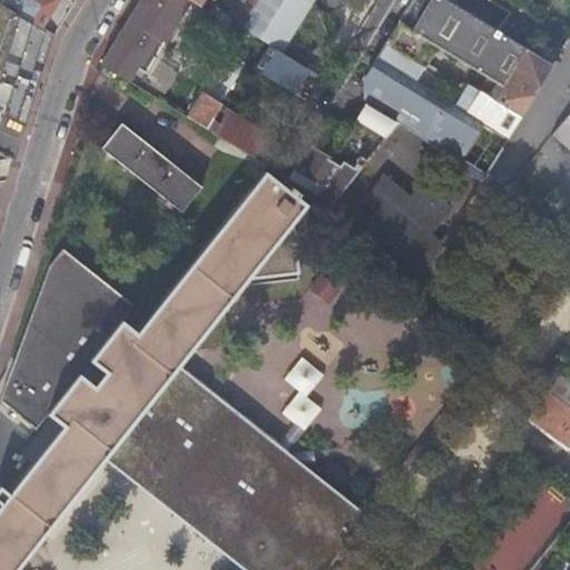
[(0,0),(0,1),(47,30),(53,35),(75,0),(0,0)]
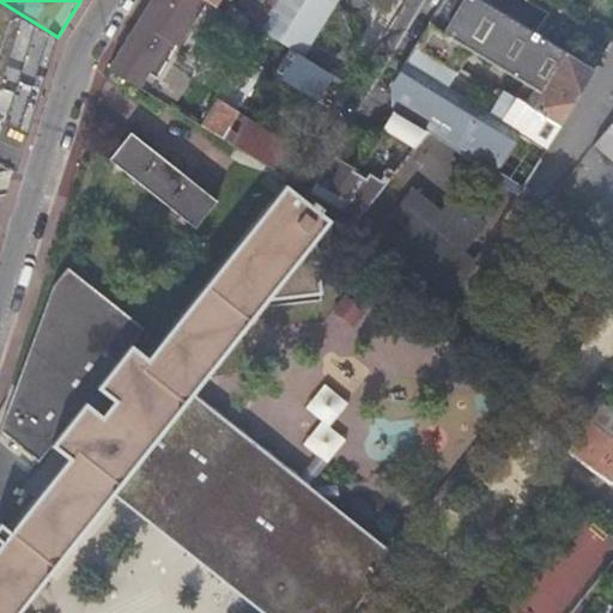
[(150,0),(138,20),(177,44),(205,0),(150,0)]
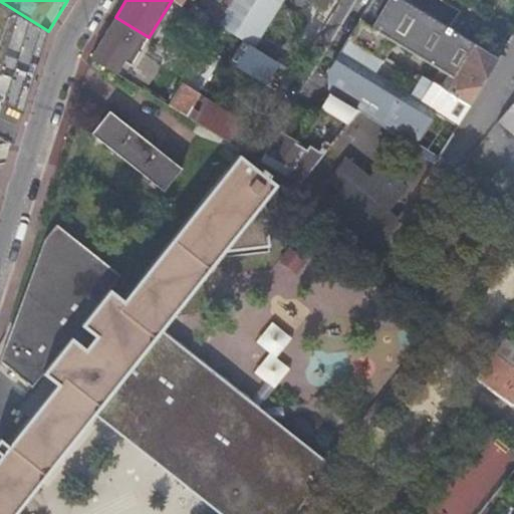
[(217,24),(232,0),(213,0),(206,12),(194,4),(190,10),(216,26),(217,24)]
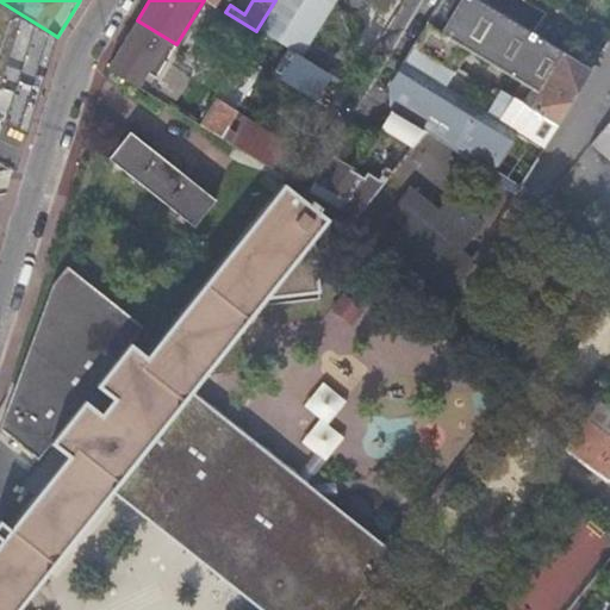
[(329,0),(275,0),(257,29),(288,48),(297,53),(329,0)]
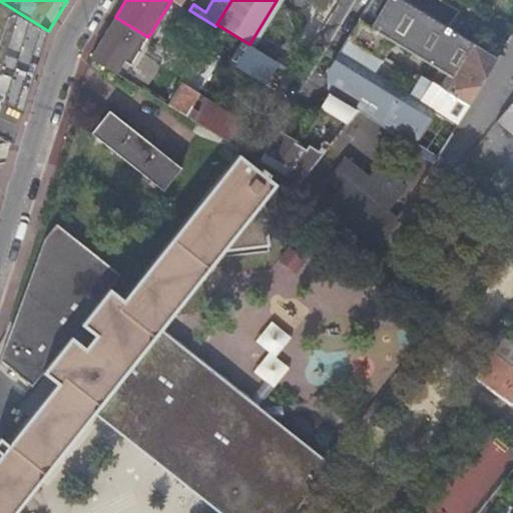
[(433,162),(497,57),(446,26),(402,0),(370,0),(346,40),(381,61),(394,41),(440,68),(425,90),(419,99),(339,51),(328,69),(327,71),(327,74),(329,91),(358,108),(433,162)]
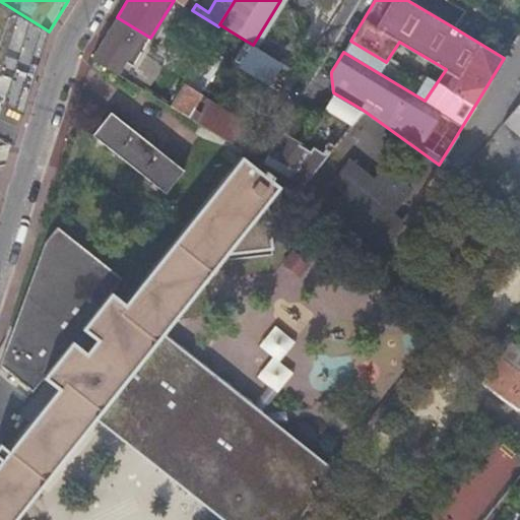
[(150,38),(117,17),(91,58),(117,72),(126,61),(134,66),(150,38)]
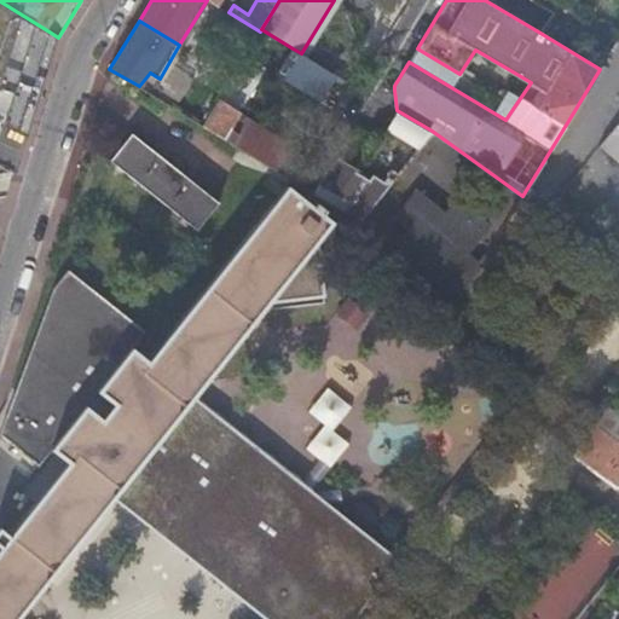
[(0,156),(4,158),(59,57),(0,30),(0,156)]
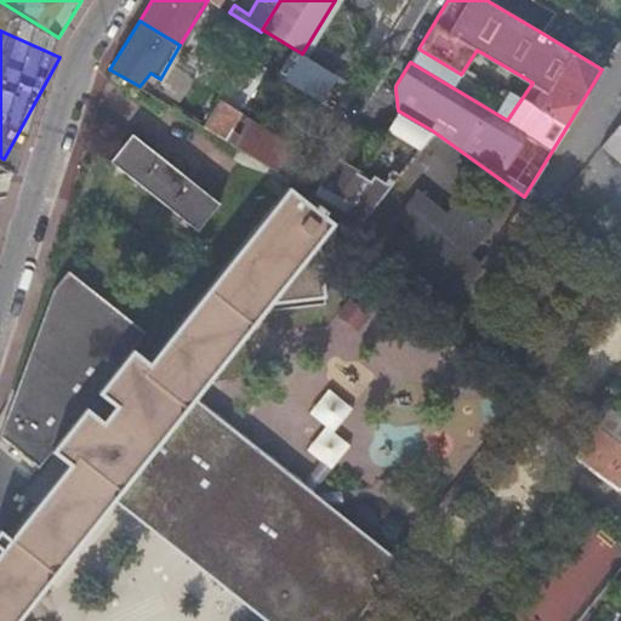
[(277,75),(317,100),(335,72),(302,53),(294,49),(277,75)]
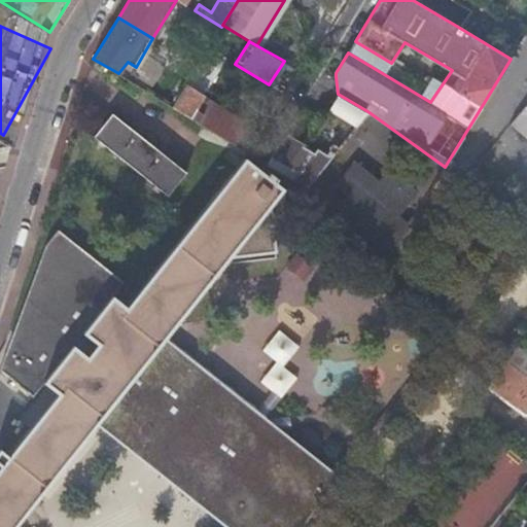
[(436,93),(391,63),(355,41),(348,53),(430,102),(436,93)]
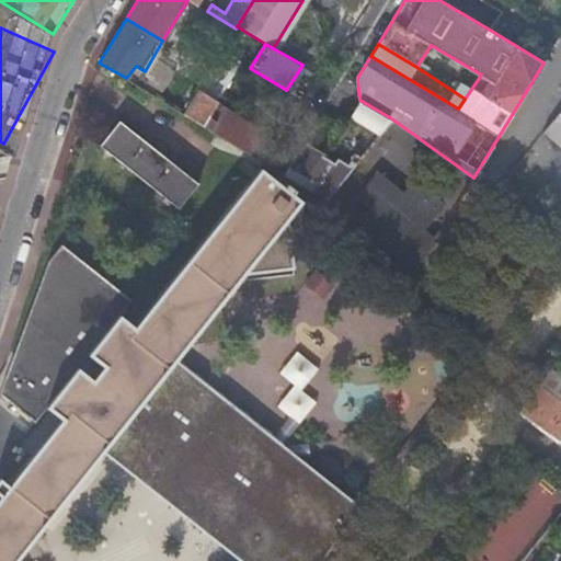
[(240,61),(222,50),(209,70),(183,114),(264,163),(282,174),(288,164),(290,160),(271,147),(275,140),(242,118),(239,122),(214,104),(216,102),(240,61)]
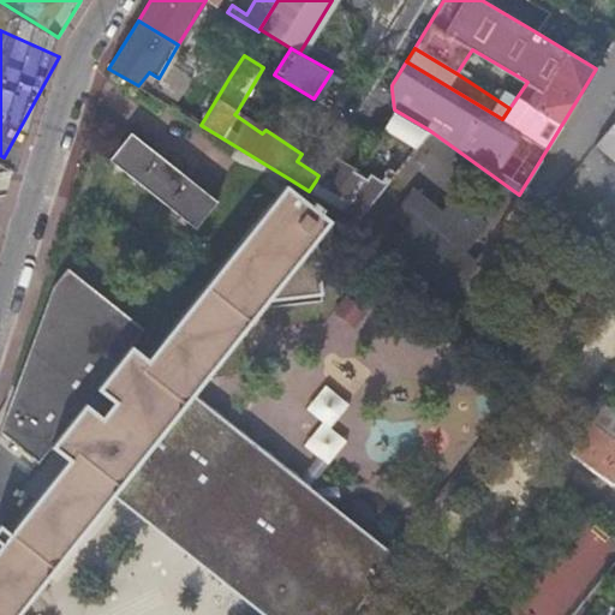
[(429,130),(394,109),(392,115),(389,120),(386,125),(381,129),(376,130),(371,132),(353,162),(368,171),(378,178),(381,174),(382,171),(386,168),(389,168),(392,169),(395,172),(429,130)]
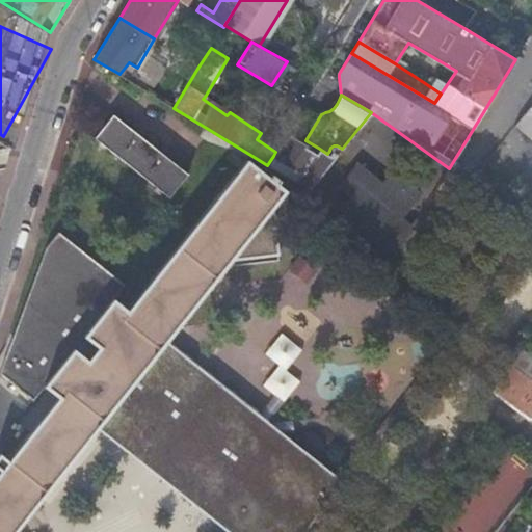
[(230,112),(205,97),(203,99),(227,115),(230,112)]
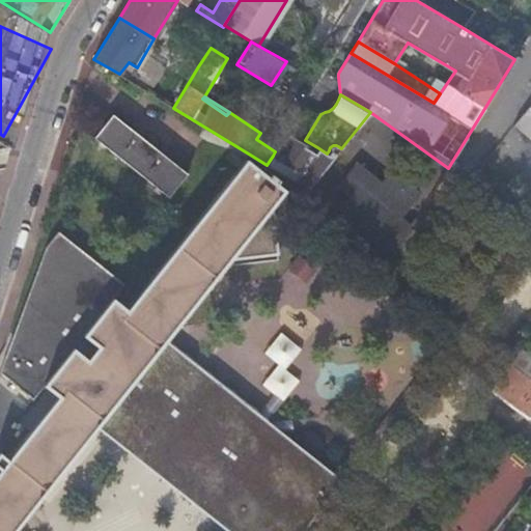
[(285,135),(300,111),(297,109),(292,106),(289,103),(287,99),(271,126),(285,135)]
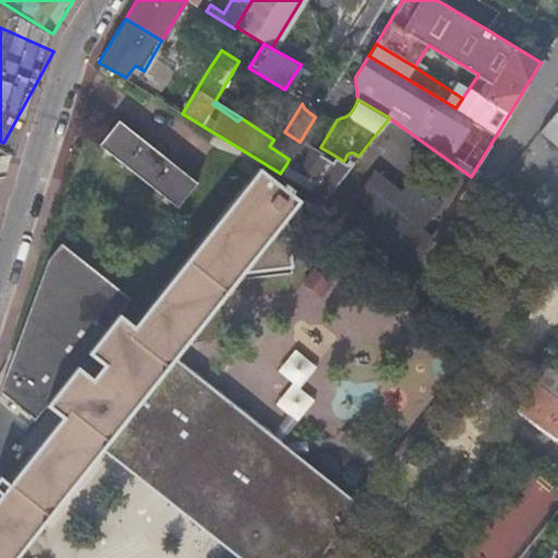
[(557,109),(543,130),(557,142),(557,109)]
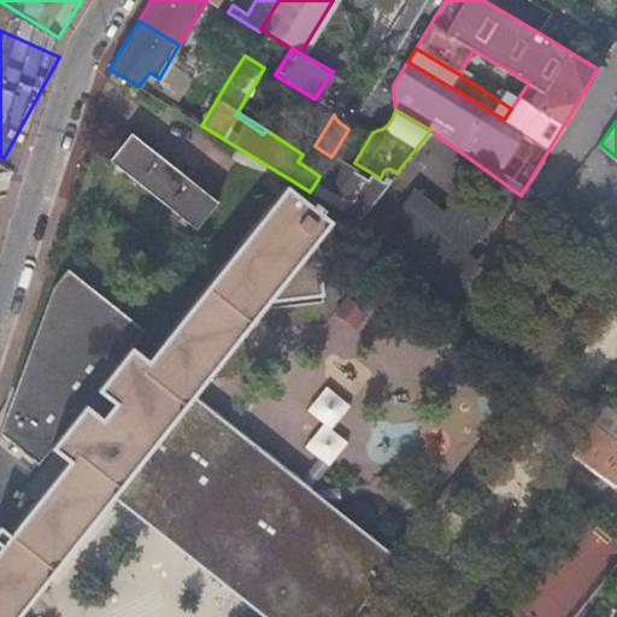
[(109,159),(195,229),(217,201),(130,133),(109,159)]
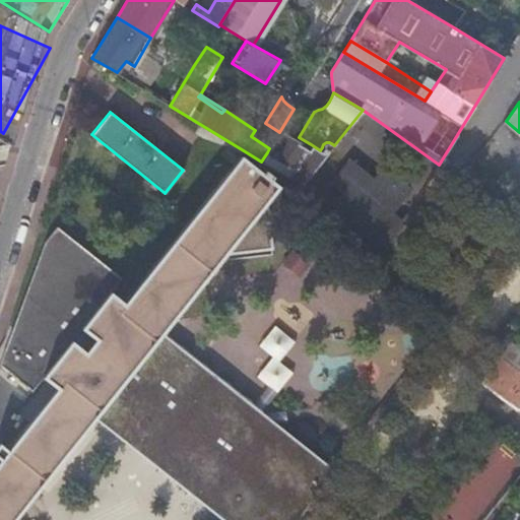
[(301,186),(334,145),(331,143),(329,142),(326,142),(323,144),(322,147),(320,150),(311,144),(308,149),(282,135),(271,154),(295,170),(288,179),(301,186)]
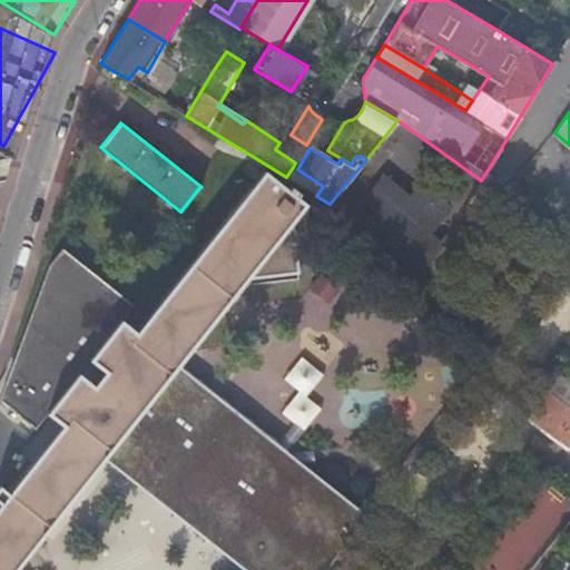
[(297,169),(293,167),(286,177),(316,196),(323,186),(297,169)]
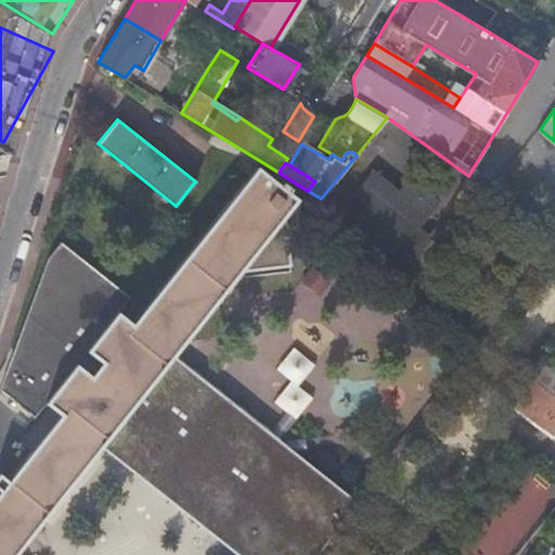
[(0,554),(9,554),(119,421),(133,431),(194,357),(180,345),(297,201),(258,168),(131,324),(117,312),(129,298),(60,243),(48,257),(14,373),(48,400),(61,384),(74,395),(0,487),(0,554)]
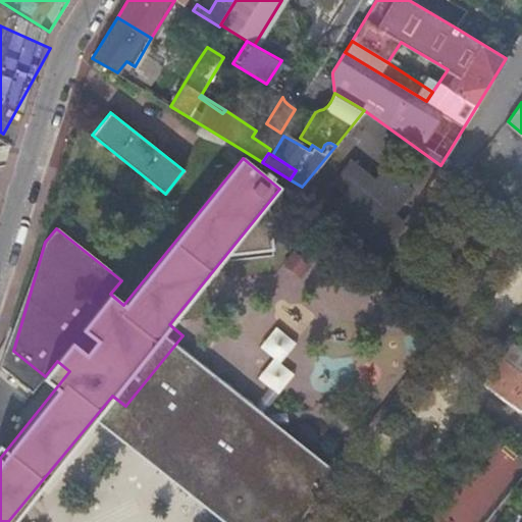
[(325,218),(351,239),(360,225),(384,244),(403,219),(393,211),(411,187),(385,167),(375,179),(352,161),(332,186),(345,194),(325,218)]
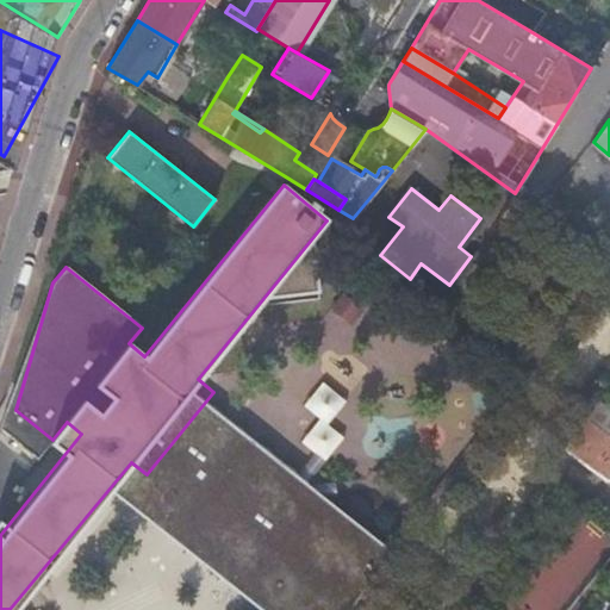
[(316,609),(338,609),(397,540),(213,392),(147,474),(316,609)]
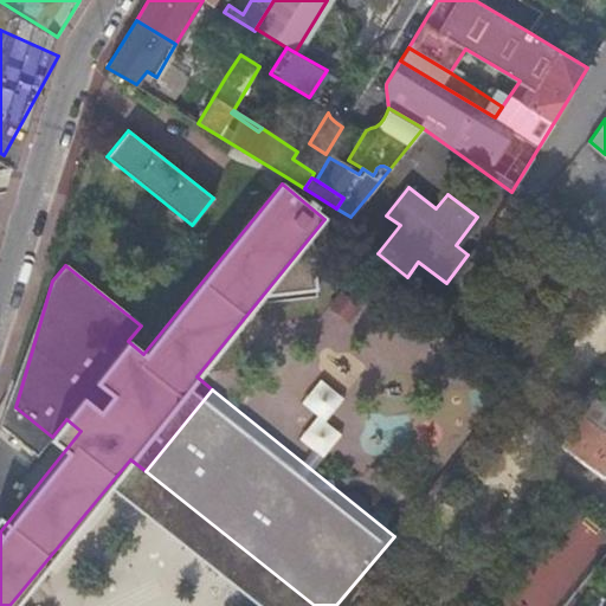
[(605,436),(605,406),(597,399),(582,418),(605,436)]
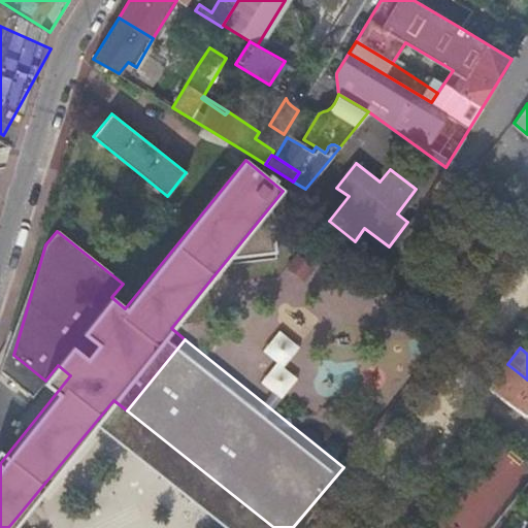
[(518,409),(527,415),(527,380),(507,364),(490,387),(518,409)]
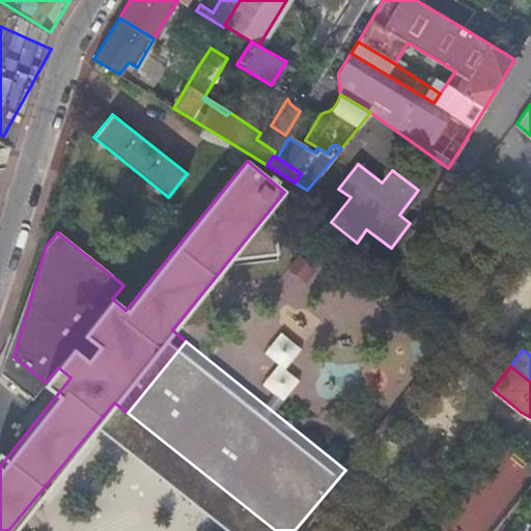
[(478,488),(505,510),(530,478),(530,475),(506,454),(478,488)]
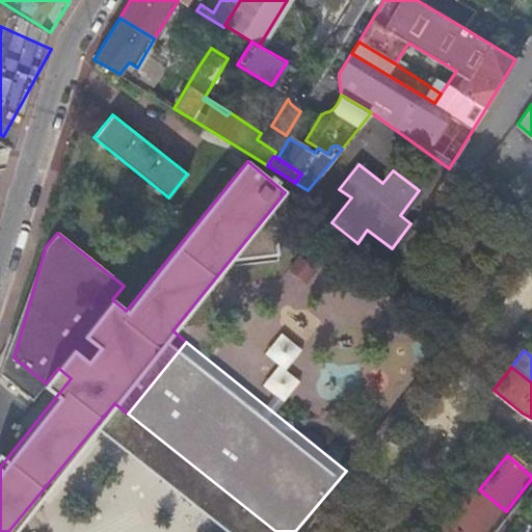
[(476,531),(475,506),(447,508),(449,531),(476,531)]
